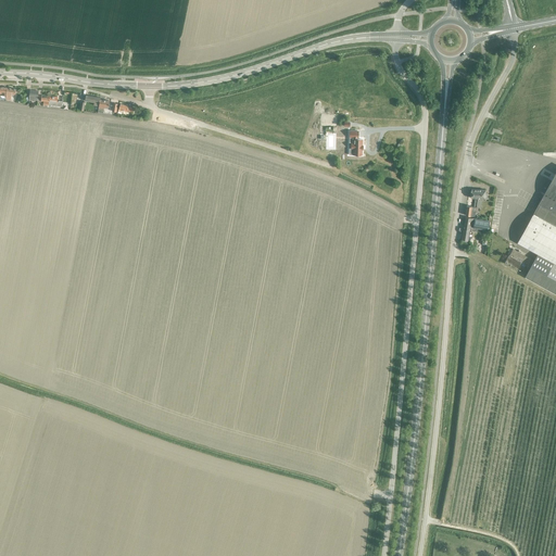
[(16,89),(8,88),(5,98),(11,99),(11,97),(13,97),(13,93),(15,93),(16,89)]
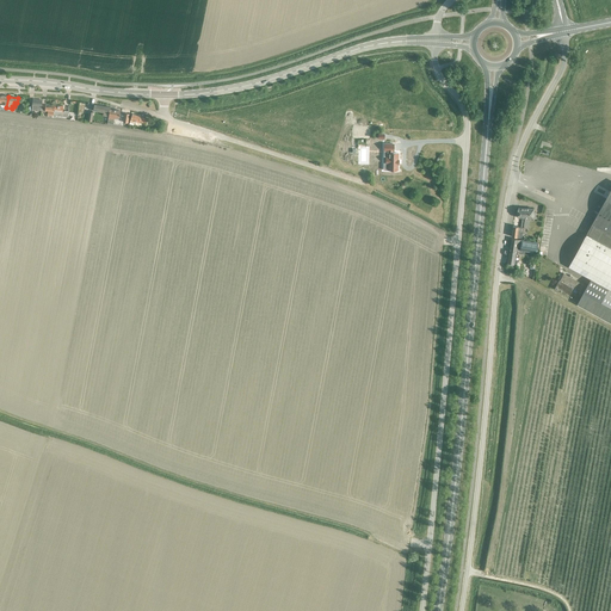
[(32,109),(42,110),(42,105),(42,100),(34,99),(32,109)]
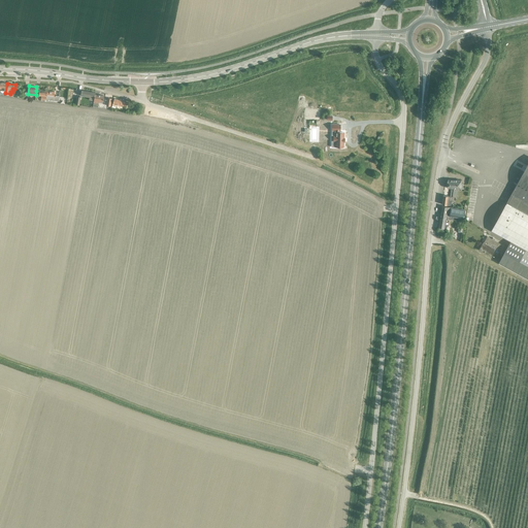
[(55,101),(55,97),(54,97),(55,92),(48,91),(48,90),(47,90),(47,91),(46,92),(46,100),(48,100),(55,101)]
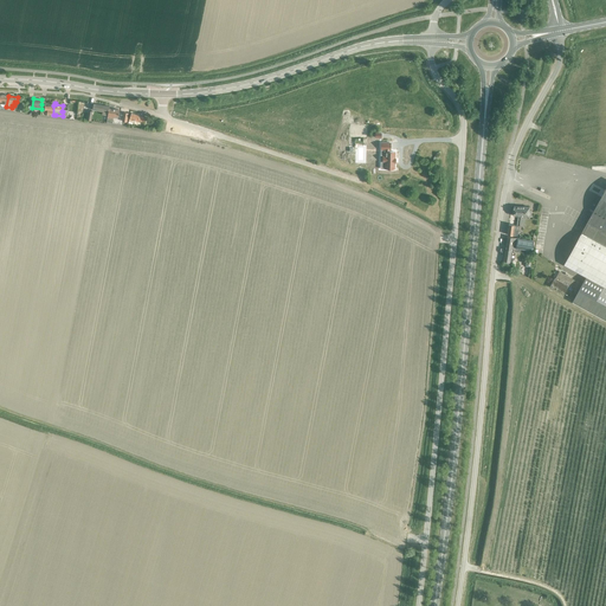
[(108,116),(109,108),(109,107),(94,104),(92,110),(102,111),(102,115),(108,116)]
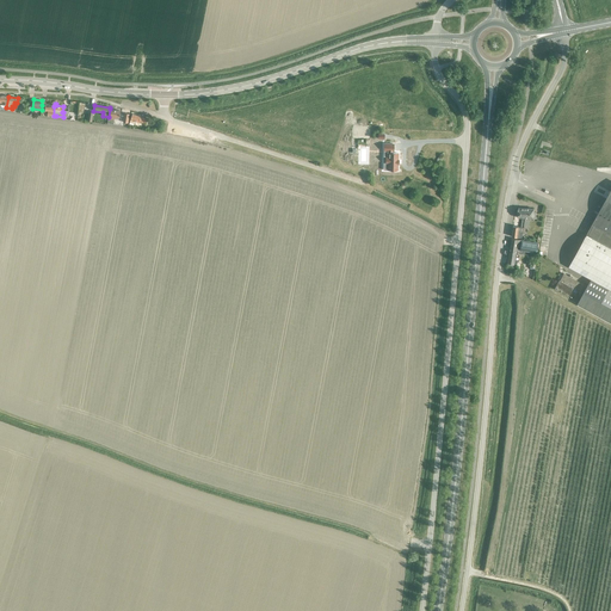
[(109,117),(109,118),(107,123),(113,123),(115,117),(119,117),(121,111),(110,109),(109,117)]
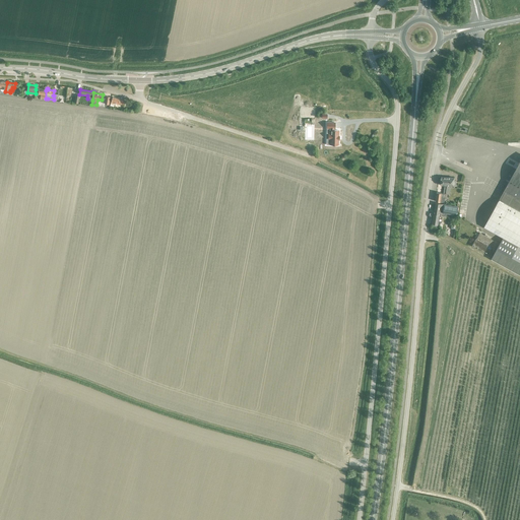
[(111,102),(110,105),(113,106),(114,103),(117,104),(121,105),(121,104),(124,105),(125,101),(113,96),(111,102)]
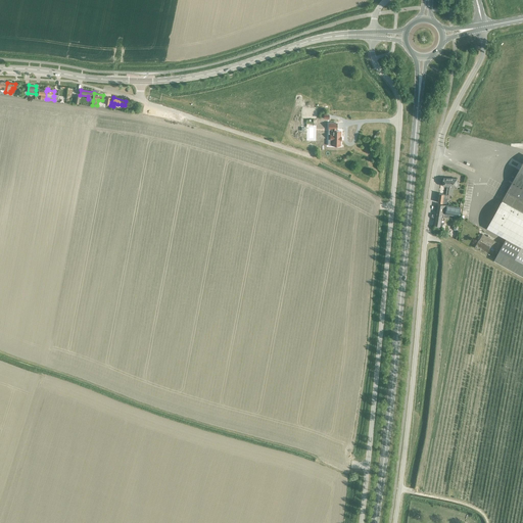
[(328,140),(328,145),(332,145),(340,146),(340,140),(341,140),(341,137),(340,137),(341,132),(336,131),(336,129),(337,129),(337,124),(329,124),(329,129),(333,129),(332,135),(330,134),(330,140),(328,140)]
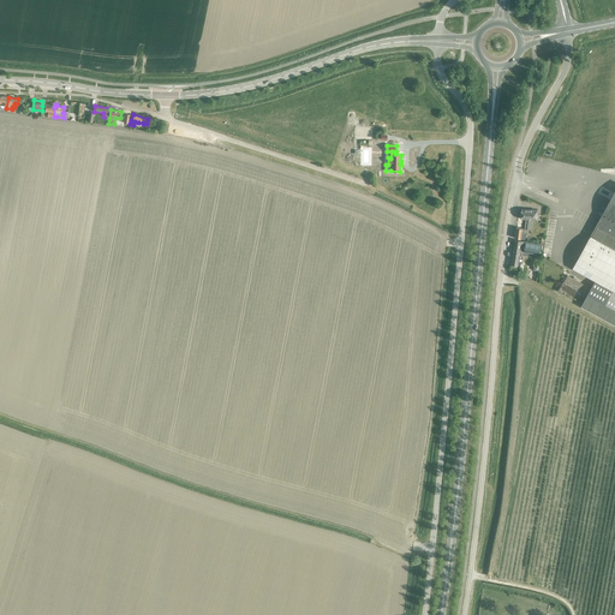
[(614,191),(602,215),(614,222),(614,191)]
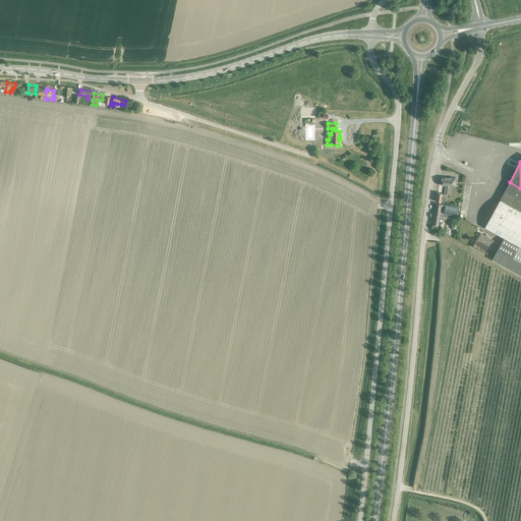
[(452,187),(450,187),(450,186),(456,186),(457,182),(455,181),(455,178),(442,178),(441,186),(445,186),(444,193),(438,192),(438,193),(448,194),(451,195),(452,187)]
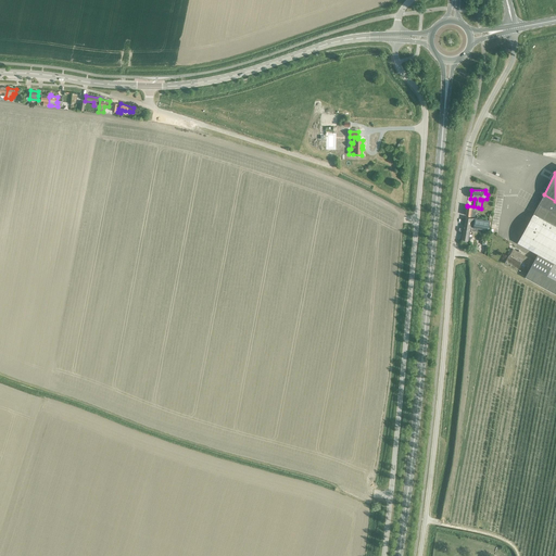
[(555,201),(544,194),(534,214),(555,226),(555,201)]
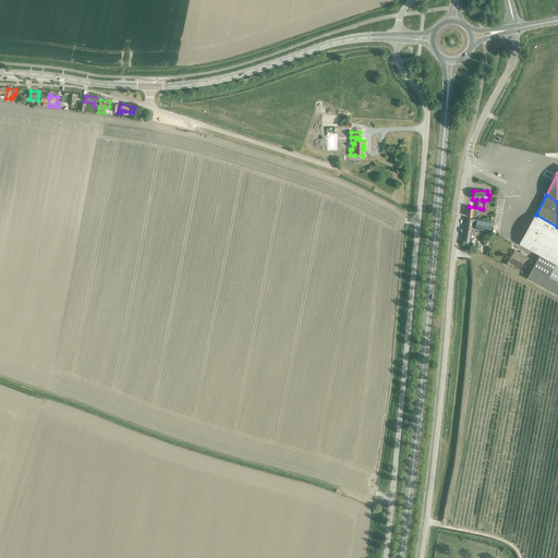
[(480,208),(469,207),(466,216),(476,218),(476,211),(478,213),(480,208)]
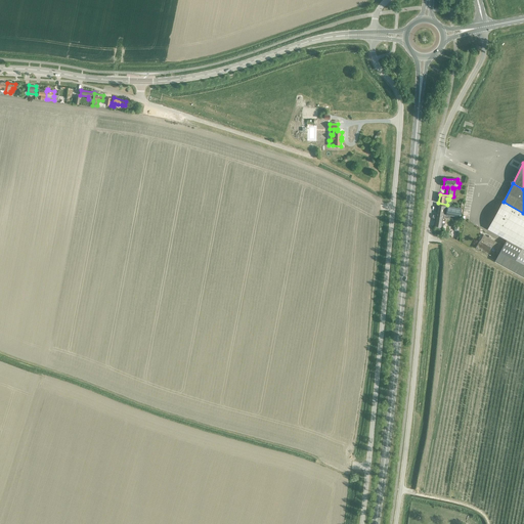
[(523,213),(504,202),(488,228),(505,237),(507,238),(523,248),(523,213)]
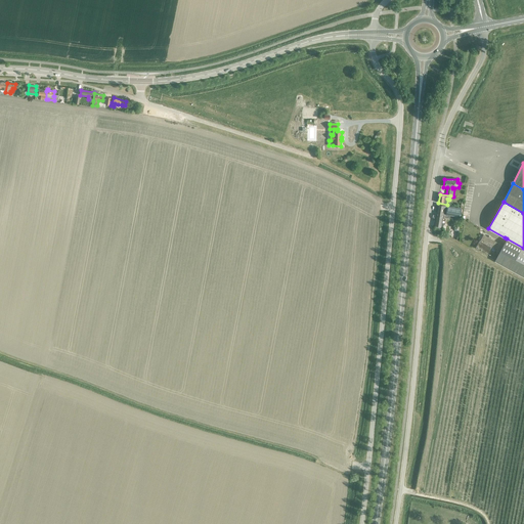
[(436,218),(435,226),(442,227),(443,224),(444,224),(445,219),(444,219),(444,218),(445,215),(446,215),(446,214),(460,216),(462,208),(460,208),(448,206),(438,205),(436,218)]
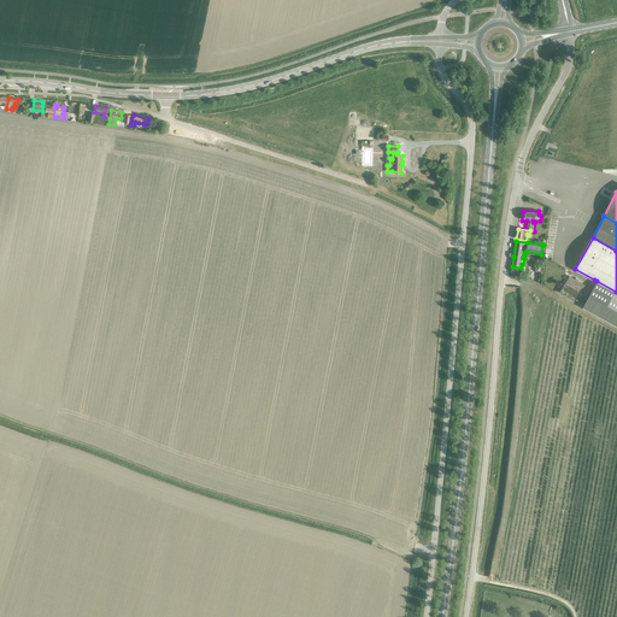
[(588,297),(582,307),(616,325),(616,292),(597,281),(592,291),(588,297)]
